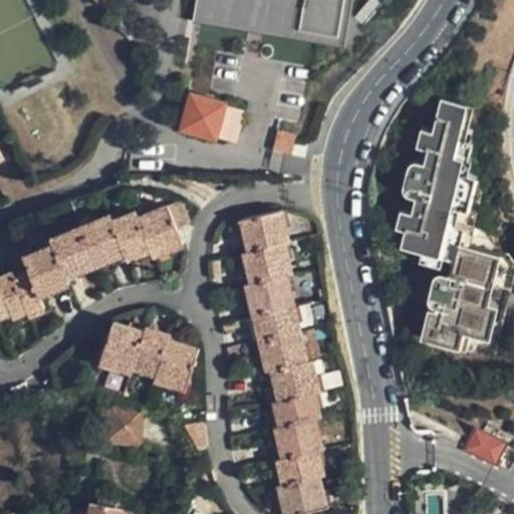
[(198,0),(195,20),(348,44),(354,0),(198,0)]
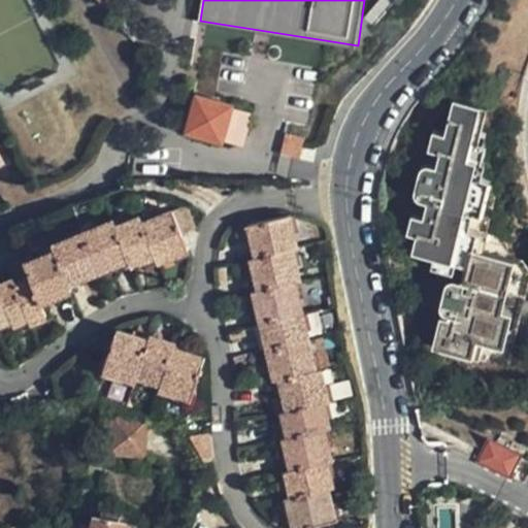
[(437,121),(434,121),(430,137),(427,151),(420,150),(414,150),(410,153),(404,175),(404,180),(407,184),(416,186),(419,187),(415,200),(413,200),(408,216),(403,237),(424,242),(421,254),(434,258),(417,329),(492,349),(516,254),(510,243),(490,238),(493,227),(487,220),(473,216),(482,182),(483,168),(462,162),(479,99),(444,90),(437,121)]
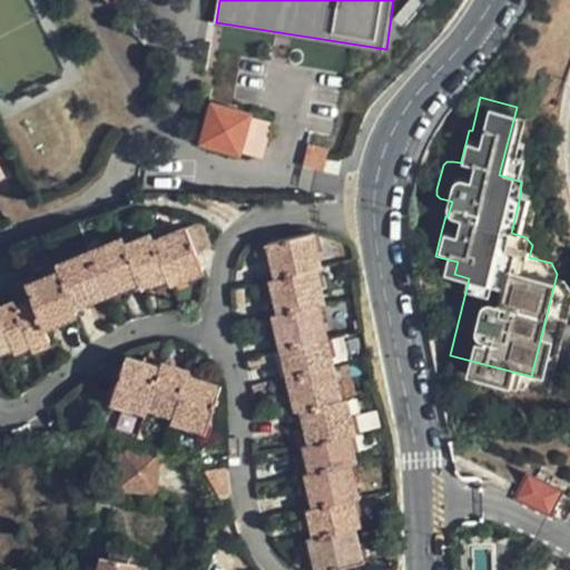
[(254,155),(264,120),(212,105),(202,139),(225,147),(254,155)]
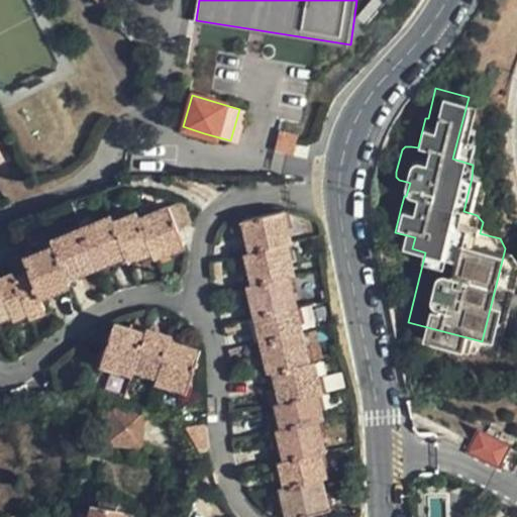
[(421,134),(425,118),(416,116),(411,132),(421,134)]
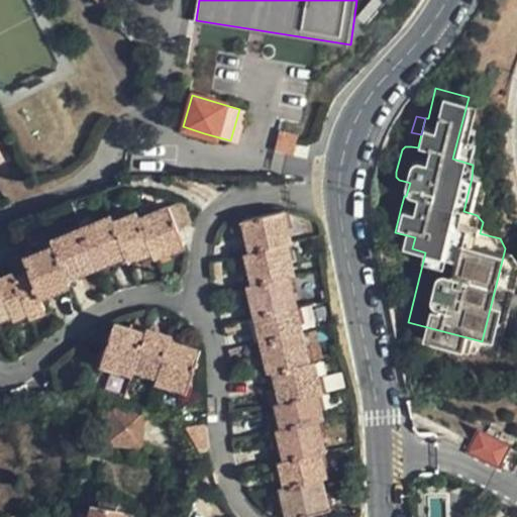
[(291,151),(297,131),(280,126),(273,145),(291,151)]
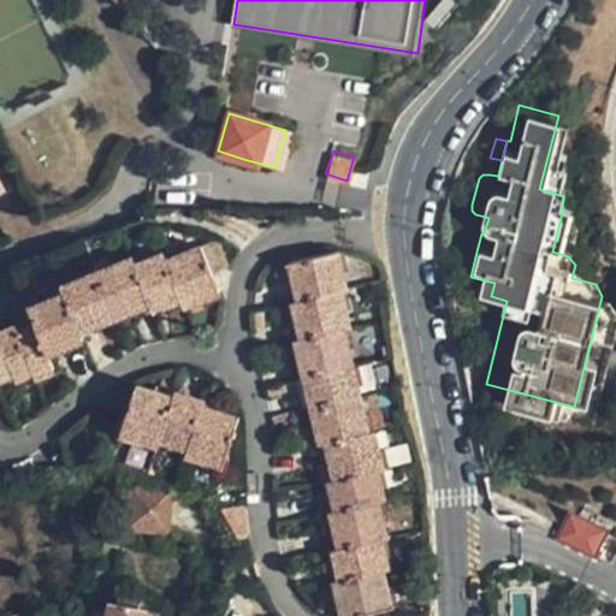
[(468,249),(477,252),(481,234),(481,232),(473,230),(468,249)]
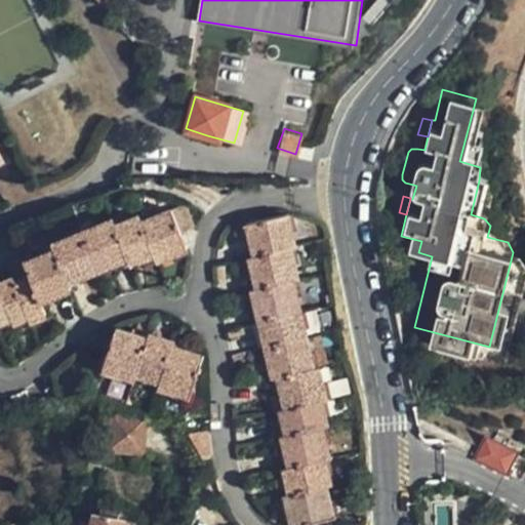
[(169,223),(178,248),(193,243),(184,217),(169,223)]
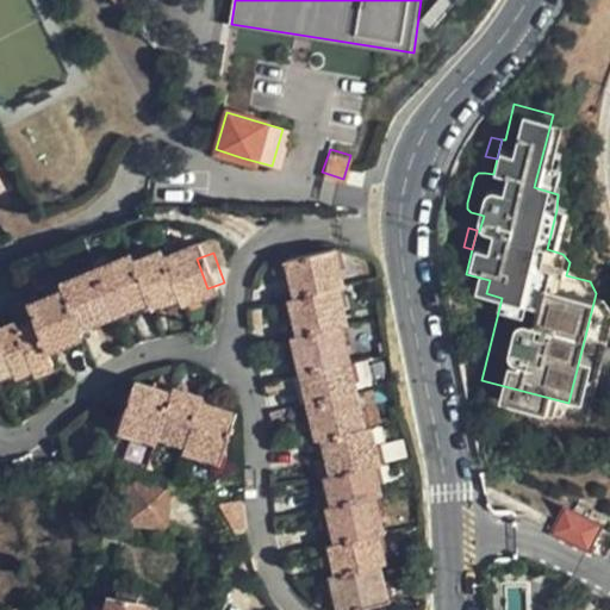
[(375,464),(367,425),(361,427),(340,330),(343,329),(335,291),(340,290),(331,253),(286,265),(293,299),(288,302),(298,338),(293,340),(313,436),(319,434),(327,473),(324,474),(329,503),(325,504),(332,540),(329,541),(336,572),(342,572),(349,607),(387,599),(381,562),(385,562),(378,533),(383,531),(374,495),(378,493),(372,465),(375,464)]
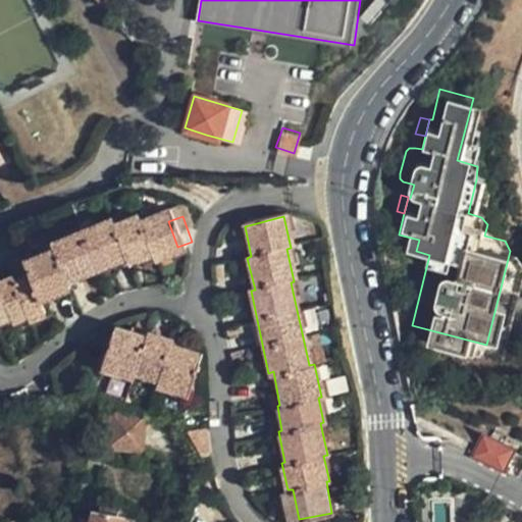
[(183,260),(177,247),(168,221),(141,230),(138,224),(113,232),(111,226),(51,246),(52,252),(23,262),(19,255),(4,261),(10,276),(0,279),(0,316),(5,314),(8,320),(22,315),(24,321),(38,316),(34,301),(64,291),(63,286),(124,266),(126,271),(151,263),(152,271),(183,260)]
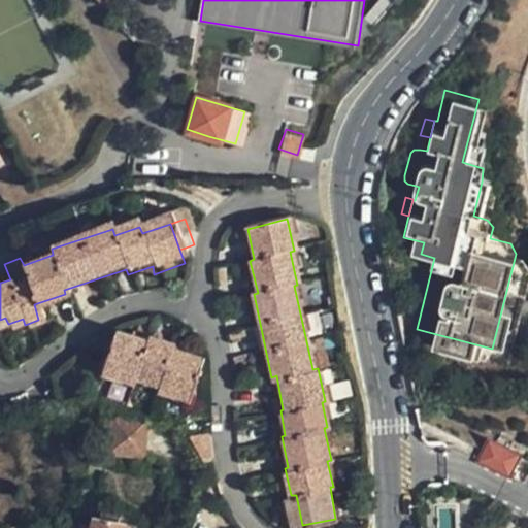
[(200,363),(169,354),(170,349),(146,340),(144,347),(116,337),(103,376),(132,386),(134,380),(158,388),(156,393),(187,402),(200,363)]
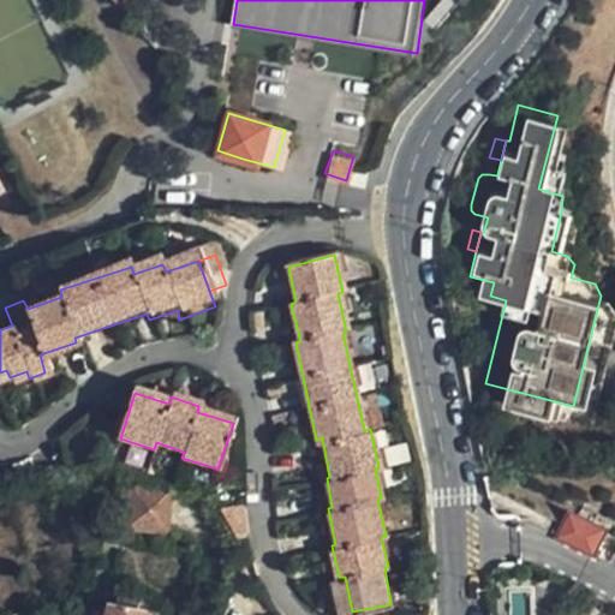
[(171,524),(183,493),(153,481),(141,513),(171,524)]
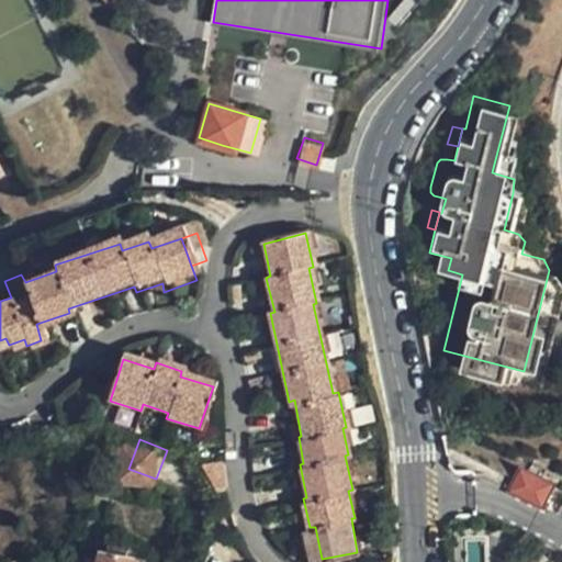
[(549,487),(517,468),(504,491),(536,509),(549,487)]
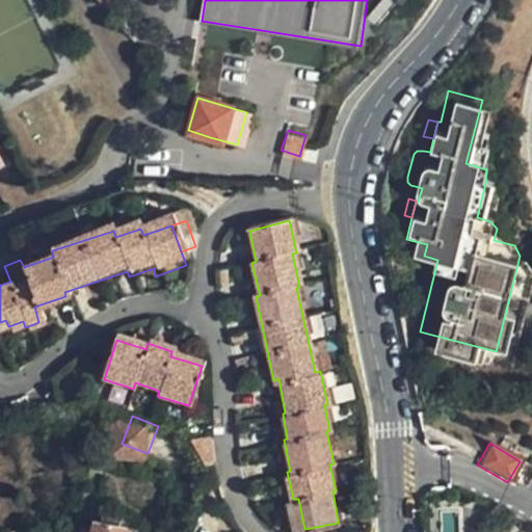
[(530,468),(520,461),(507,482),(517,488),(530,468)]
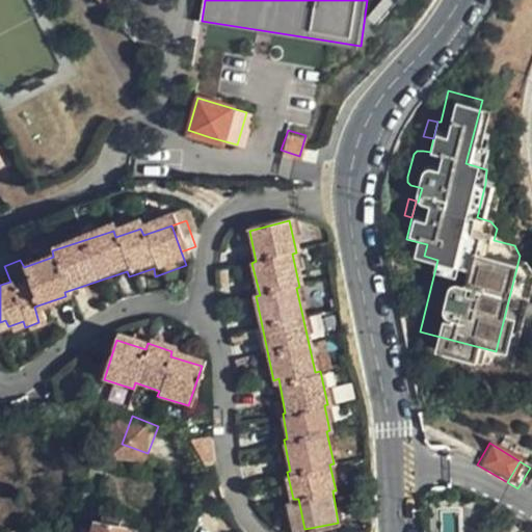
[(140,531),(141,530),(126,527),(126,524),(106,521),(103,530),(99,530),(98,531),(140,531)]
